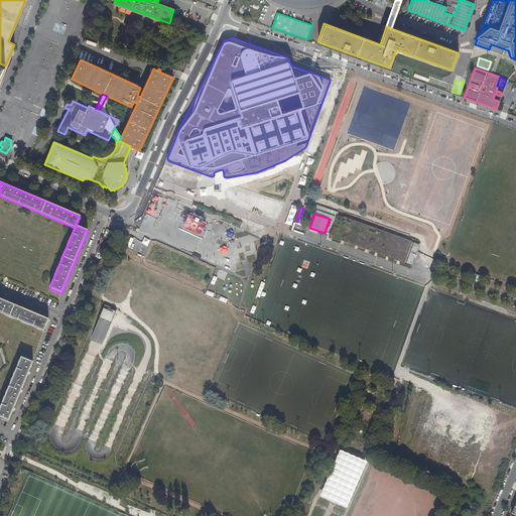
[(334,229),(330,236),(405,263),(413,242),(337,216),(337,222),(334,229)]
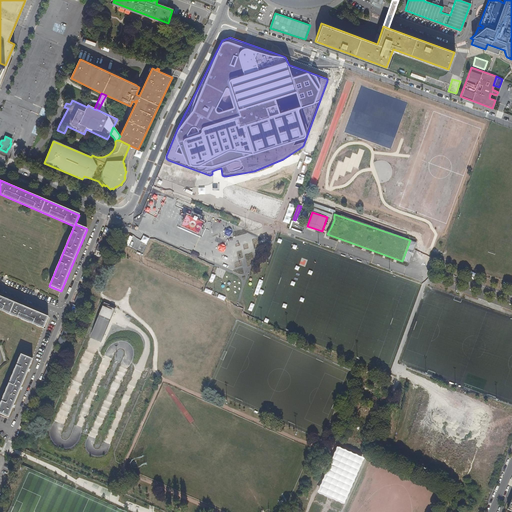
[(100,240),(106,243),(111,230),(106,228),(100,240)]
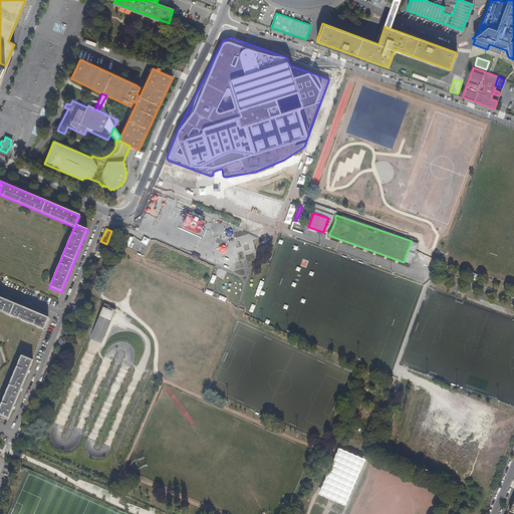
[(419,244),(413,242),(406,262),(412,264),(419,244)]
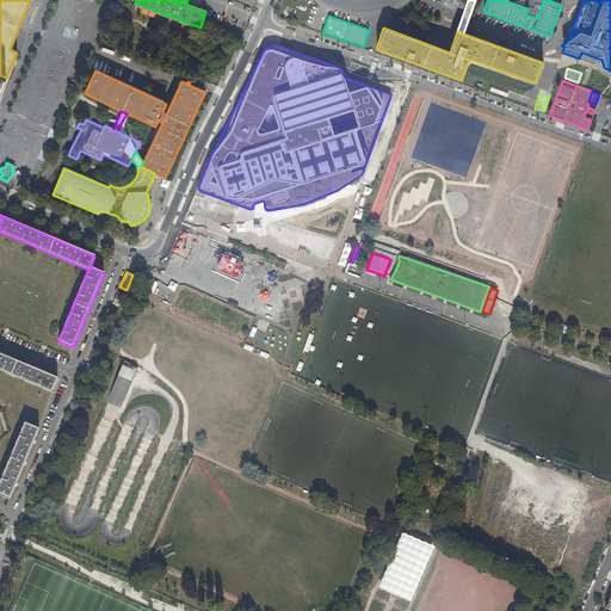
[(115,300),(121,302),(124,295),(118,291),(115,300)]
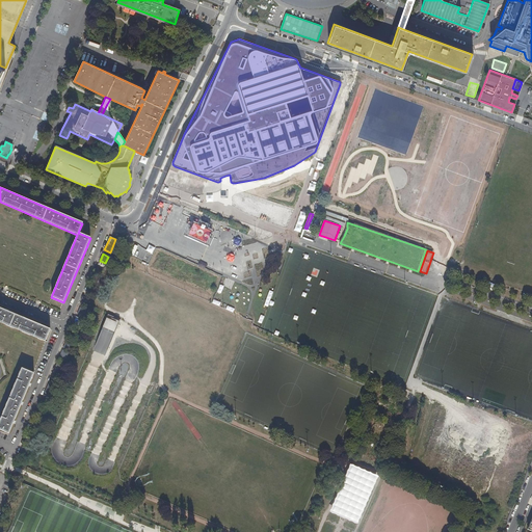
[(96,271),(101,274),(104,267),(98,265),(96,271)]
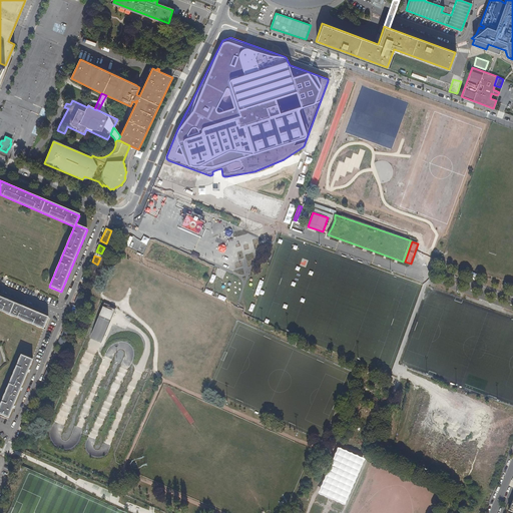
[(83,283),(88,285),(91,279),(85,277),(83,283)]
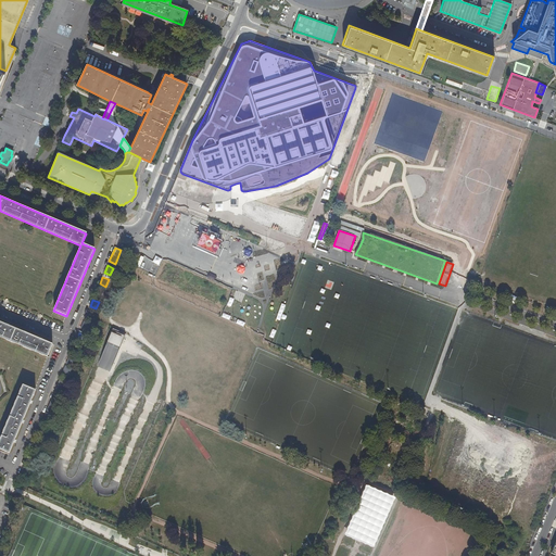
[(0,337),(47,357),(52,344),(0,321),(0,337)]
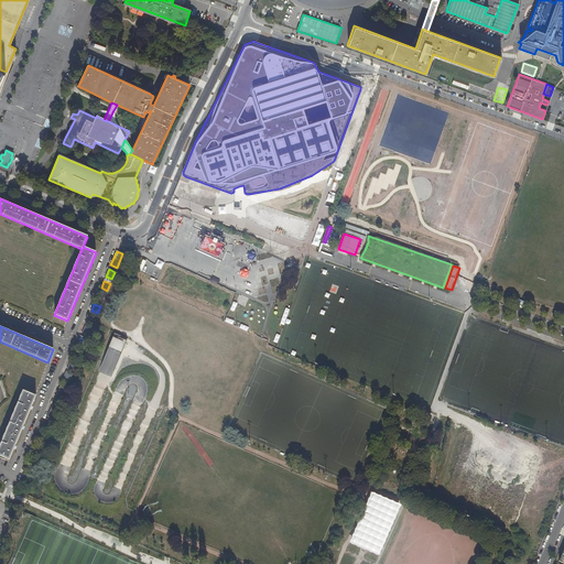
[(82,334),(88,336),(90,329),(85,326),(82,334)]
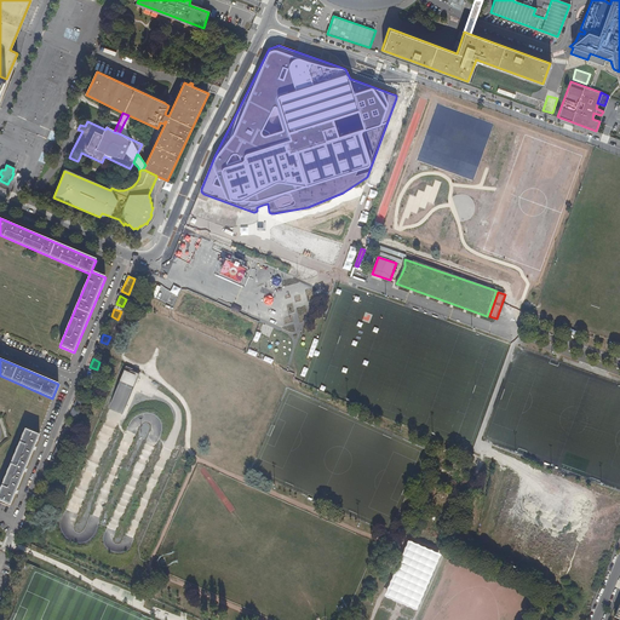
[(109,409),(124,414),(138,372),(124,367),(109,409)]
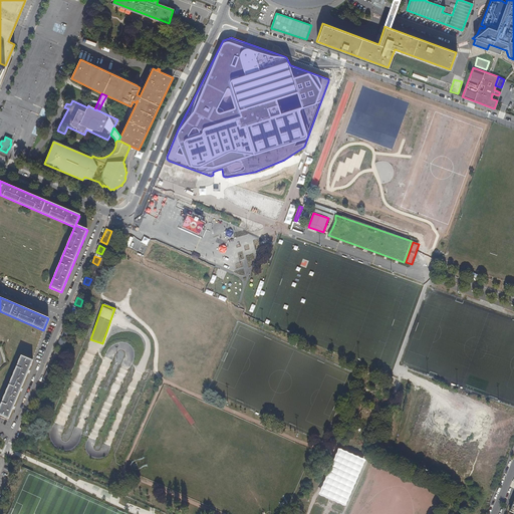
[(61,337),(66,339),(70,330),(64,328),(61,337)]
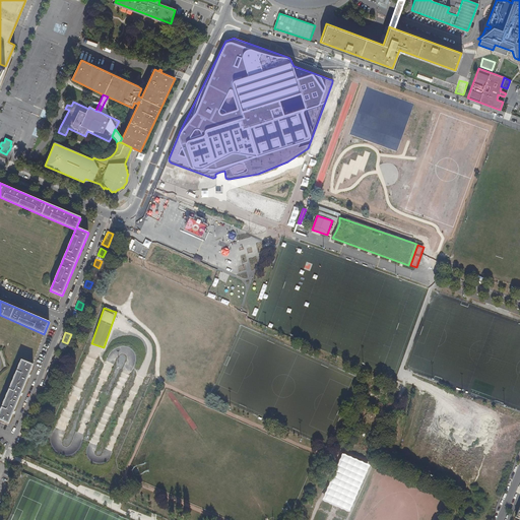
[(53,363),(58,366),(62,355),(57,353),(53,363)]
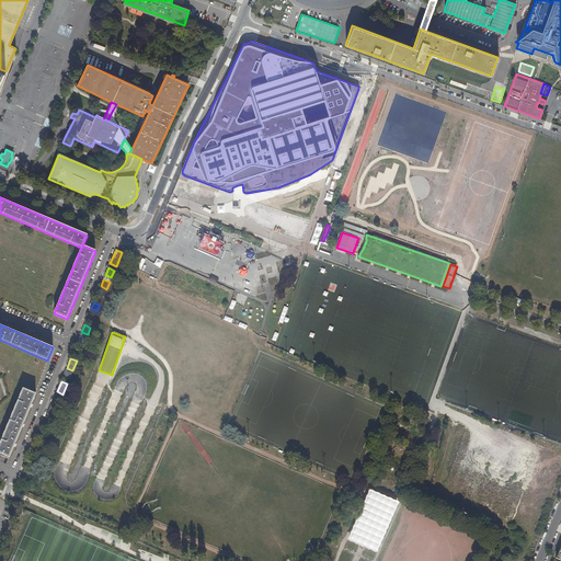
[(23,388),(0,442),(0,453),(9,457),(35,393),(23,388)]
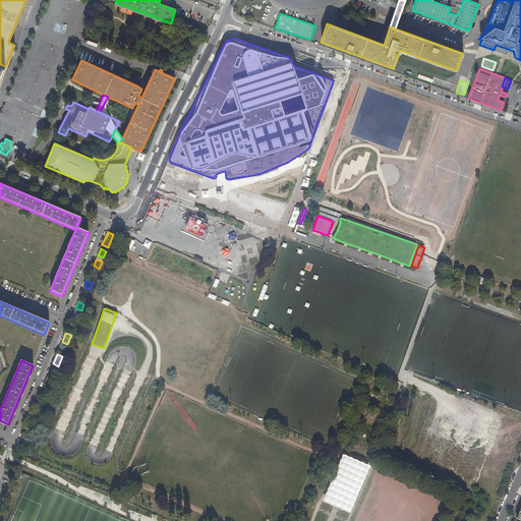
[(48,374),(53,377),(57,367),(52,365),(48,374)]
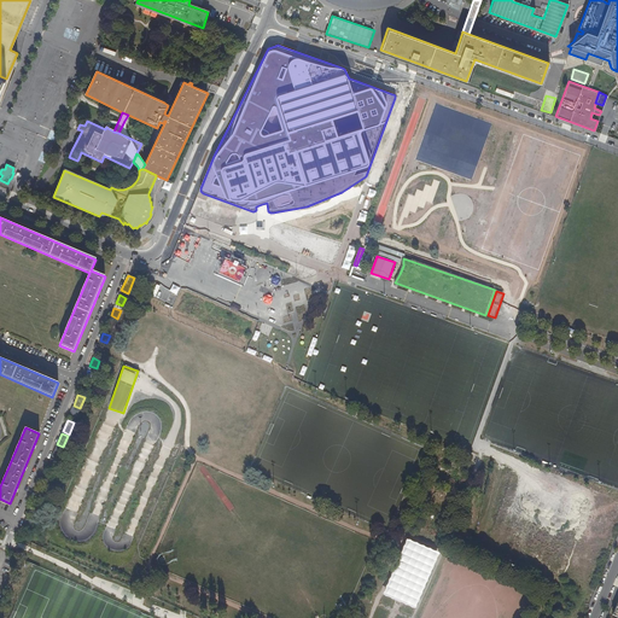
[(52,458),(58,460),(63,449),(57,447),(52,458)]
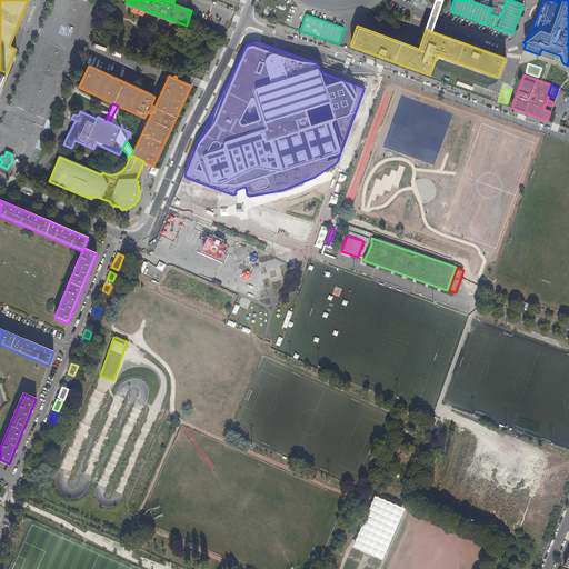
[(42,433),(48,436),(52,425),(47,422),(42,433)]
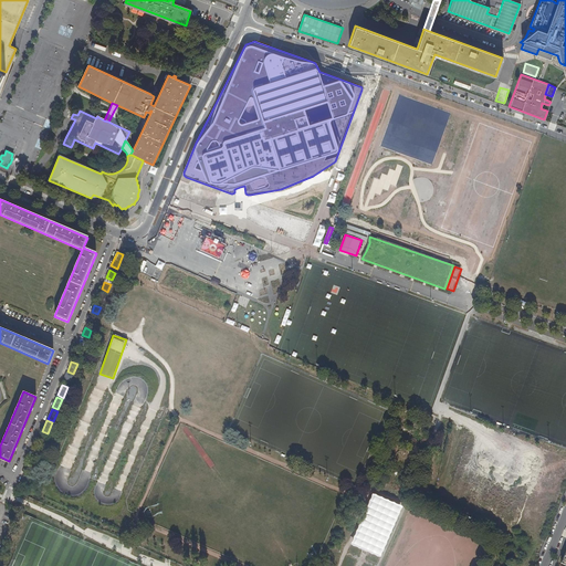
[(38,443),(43,446),(48,435),(42,432),(38,443)]
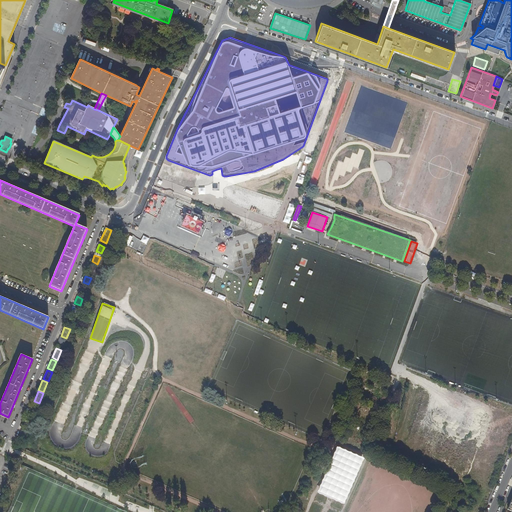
[(28,413),(34,415),(38,406),(32,404),(28,413)]
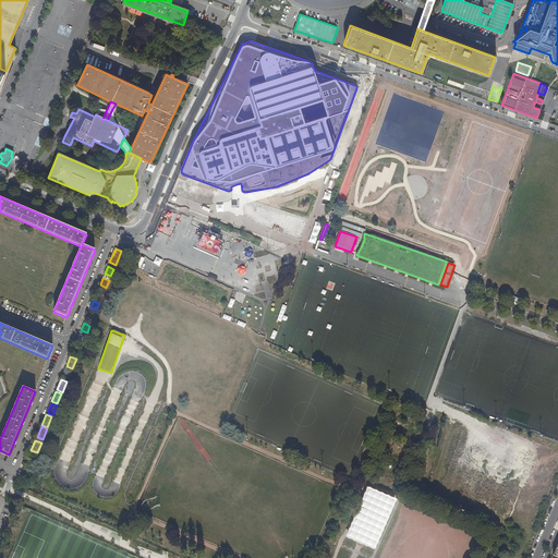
[(25,464),(31,466),(35,456),(29,453),(25,464)]
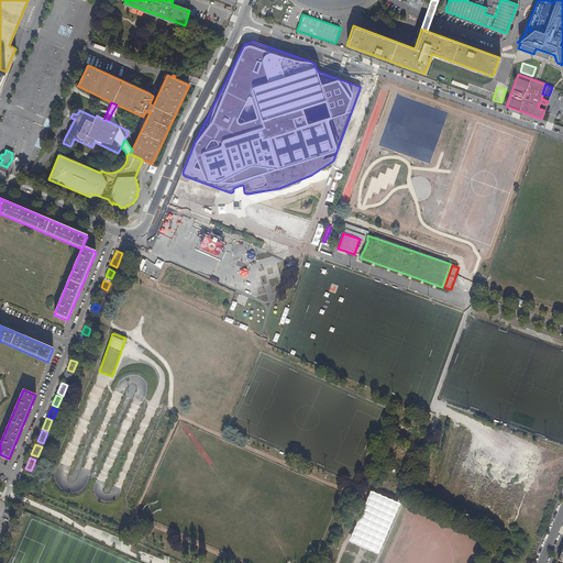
[(19,484),(24,486),(31,472),(24,470),(19,484)]
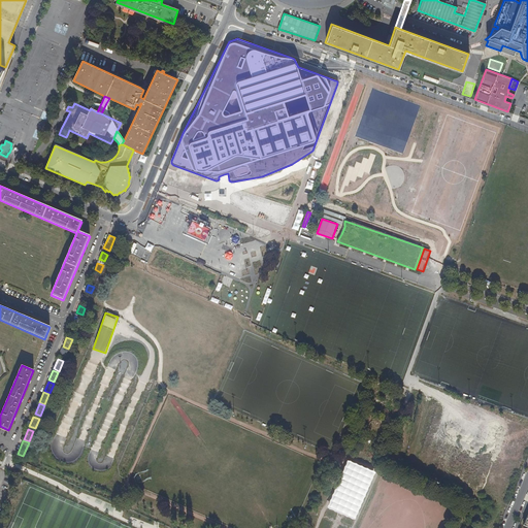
[(373,472),(351,462),(331,507),(355,517),(373,472)]
